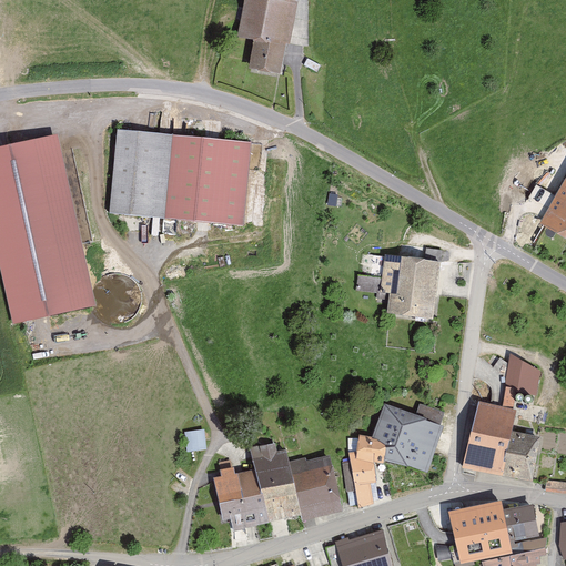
[(299,2),(287,0),(245,0),(238,38),(254,41),(249,71),(283,78),(299,2)]
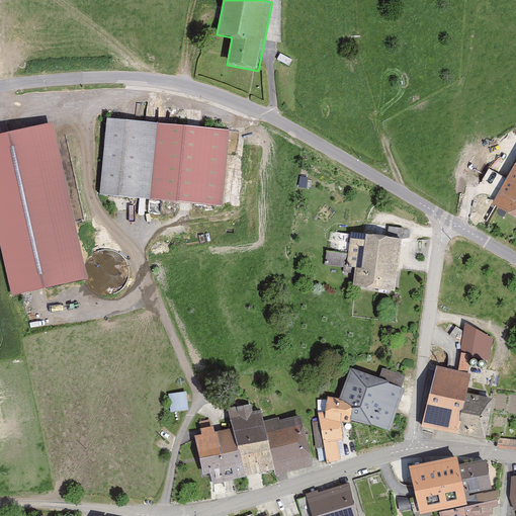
[(230,129),(105,118),(99,198),(223,208),(230,129)]
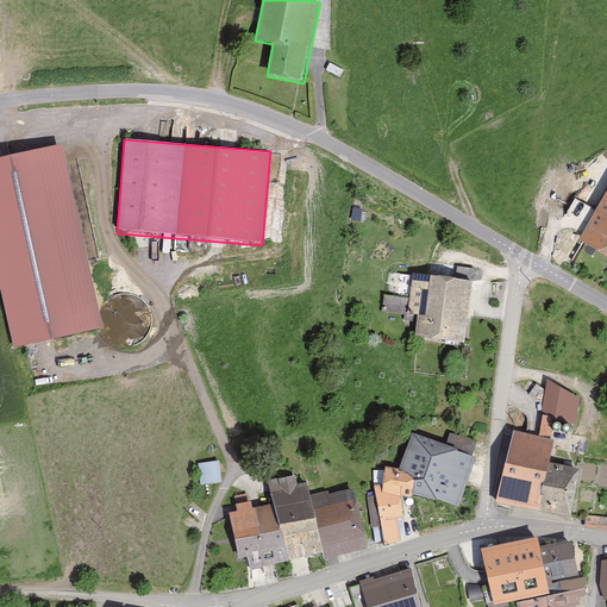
[(60,144),(0,157),(0,288),(13,346),(100,327),(60,144)]
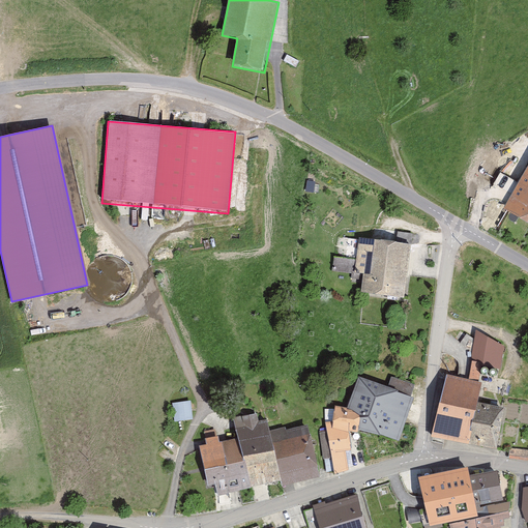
[(527,166),(503,209),(527,224),(527,166)]
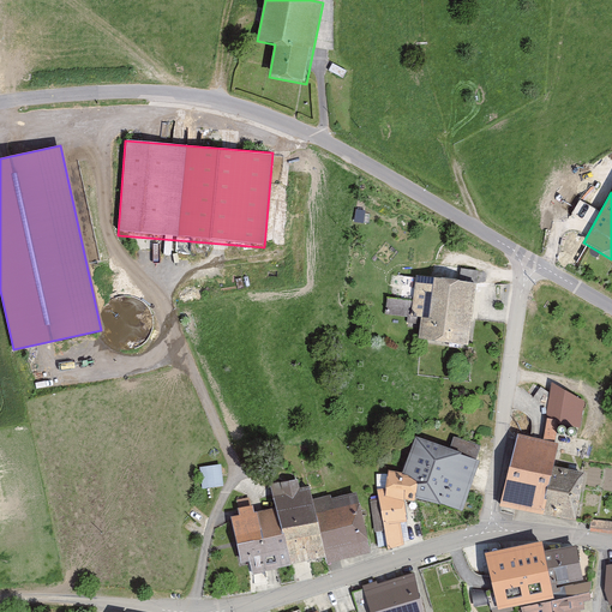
[(577,211),(592,217),(597,205),(583,199),(577,211)]
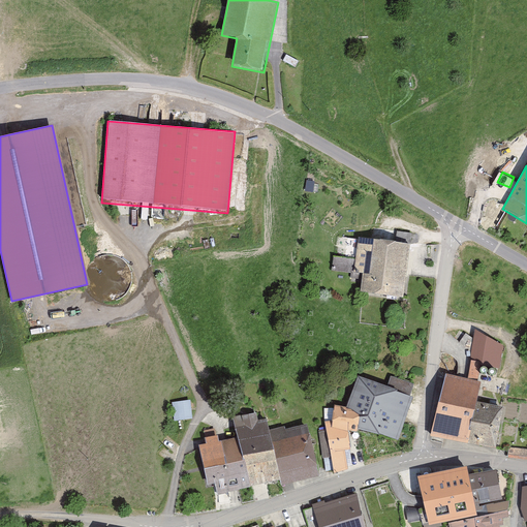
[(407,239),(408,229),(396,228),(395,237),(407,239)]
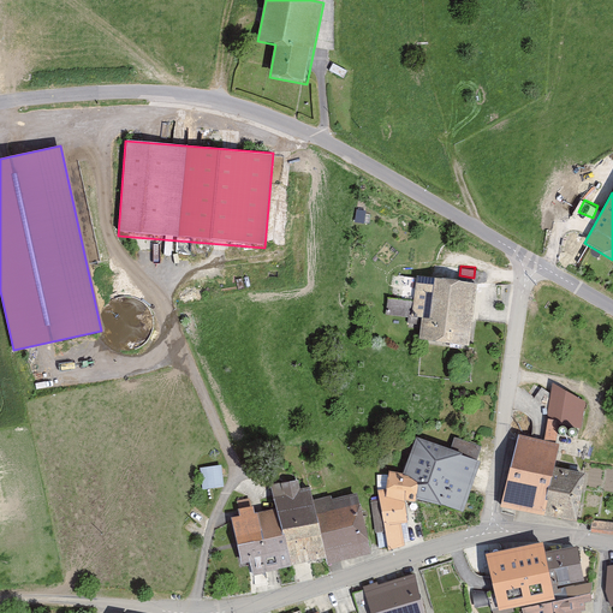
[(412,299),(386,297),(385,314),(408,316),(406,323),(421,325),(418,339),(469,346),(477,283),(416,273),(412,299)]
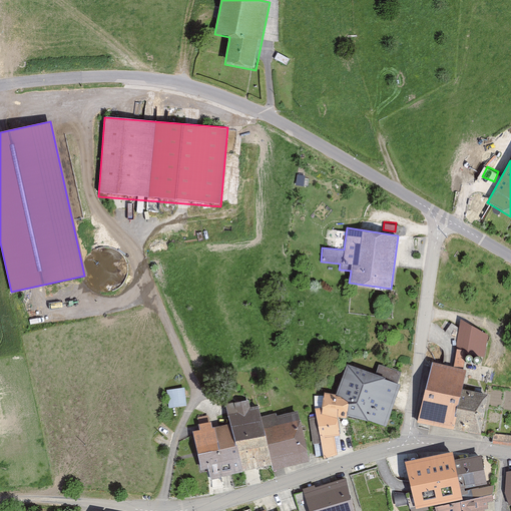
[(444,331),(457,341),(456,347),(484,353),(488,333),(460,318),(459,328),(451,322),(444,331)]
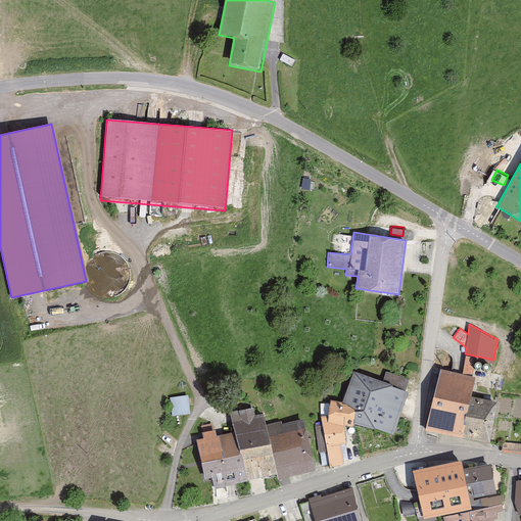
[(356,403),(354,422),(393,434),(412,379),(392,371),(389,381),(354,368),(343,399),(356,403)]
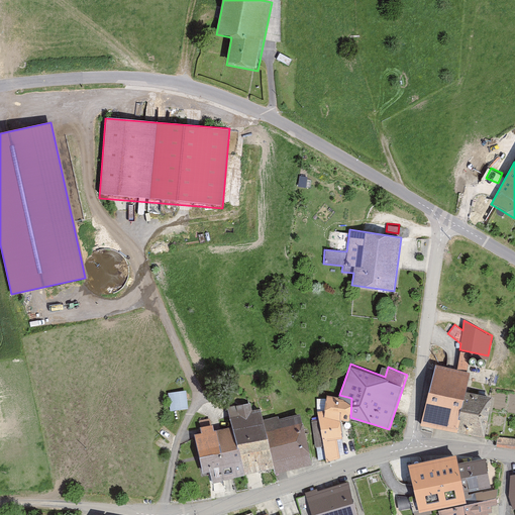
[(419,423),(486,436),(495,391),(469,386),(470,373),(435,366),(419,423)]
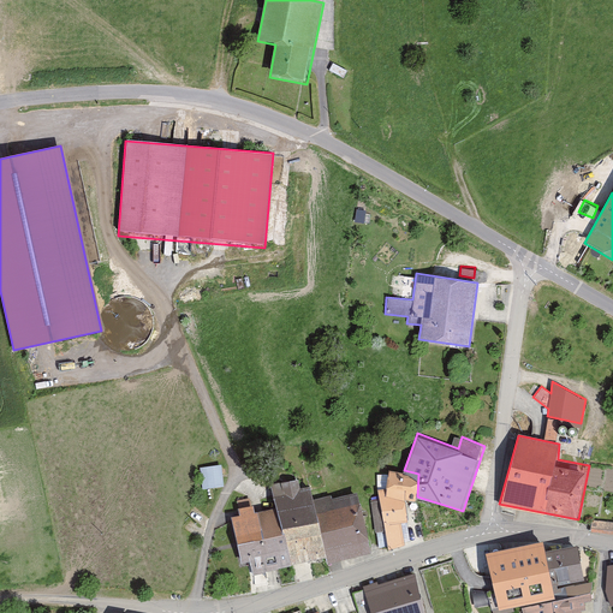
[(198,465),(201,489),(224,487),(221,464),(198,465)]
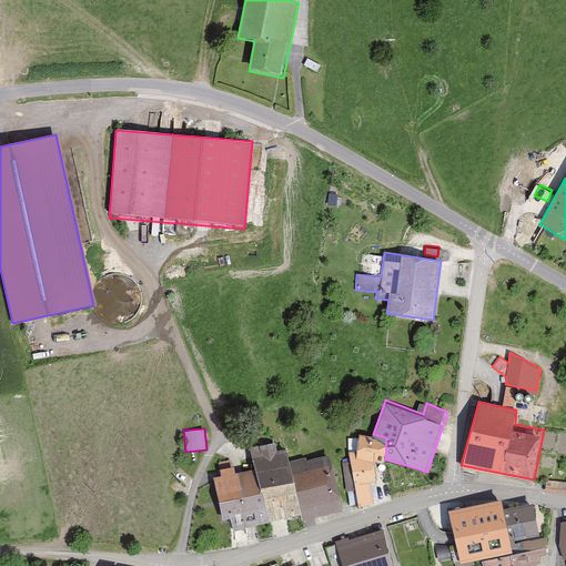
[(375,462),(385,458),(386,437),(373,434),(360,432),(360,435),(347,437),(347,452),(357,506),(373,503),(370,484),(378,482),(375,462)]
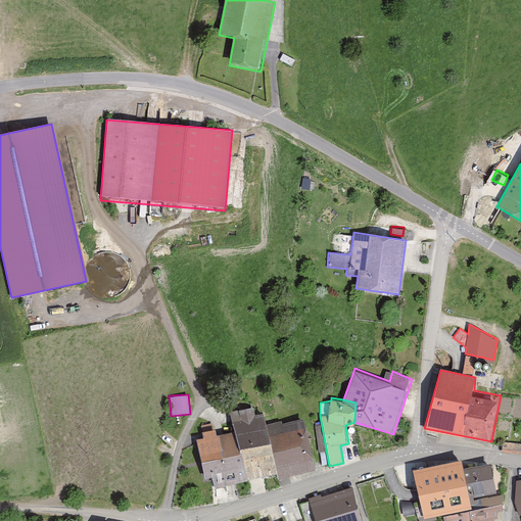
[(247,480),(278,471),(268,423),(265,413),(254,416),(252,406),(230,412),(236,430),(247,480)]
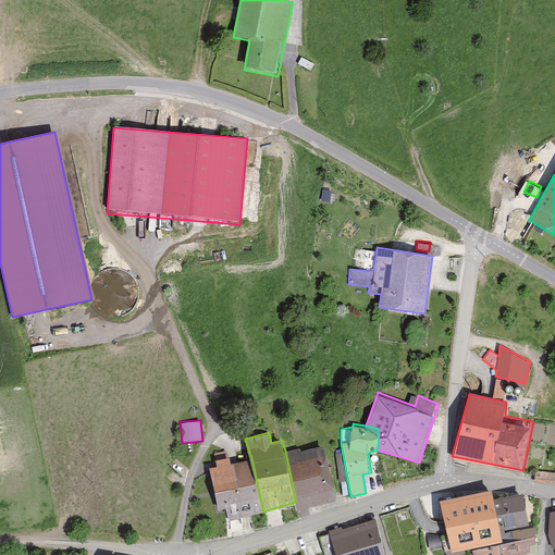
[(285,451),(296,502),(298,508),(336,497),(324,443),(285,451)]
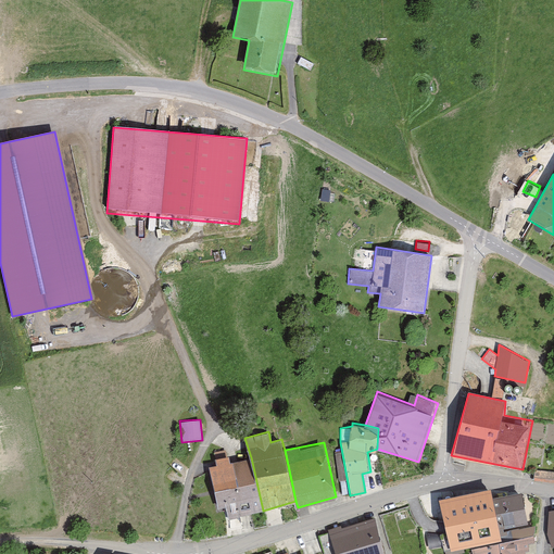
[(263,511),(251,457),(231,462),(230,455),(214,458),(215,465),(208,467),(218,510),(226,506),(228,518),(263,511)]
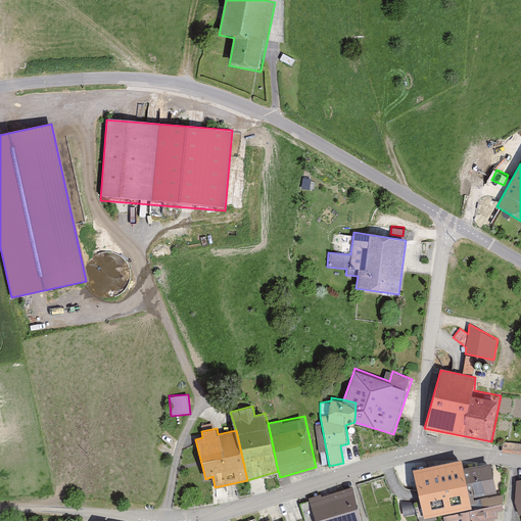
[(520,441),(501,440),(500,451),(520,453),(520,441)]
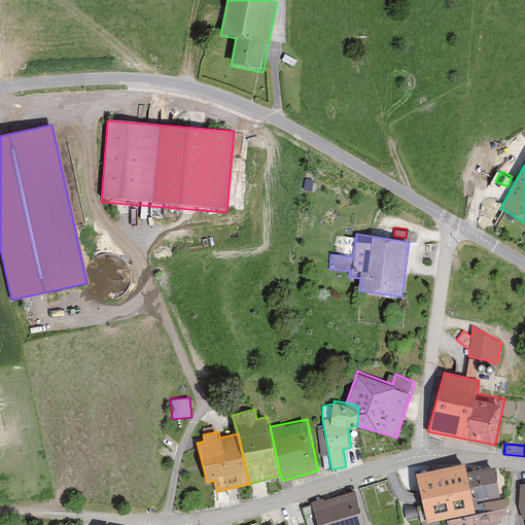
[(467,471),(464,461),(409,474),(419,522),(476,509),(474,502),(467,471)]
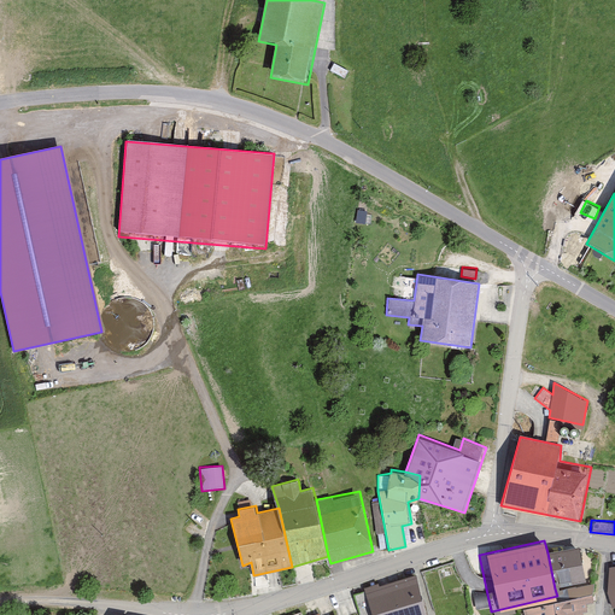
[(580,545),(548,552),(555,589),(587,581),(580,545)]
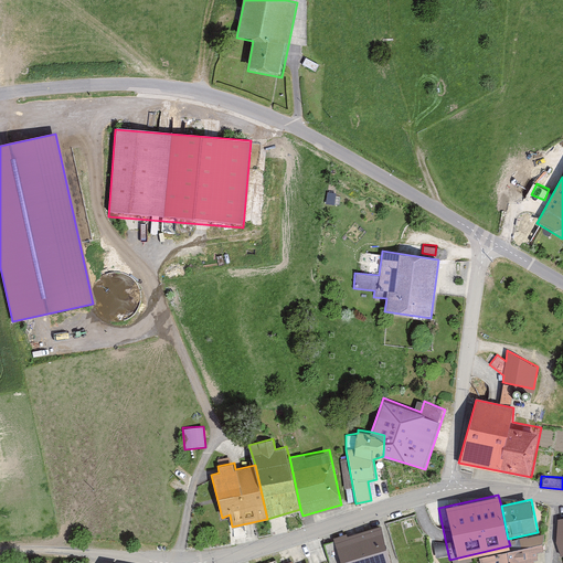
[(390,562),(382,526),(335,539),(343,562),(390,562)]
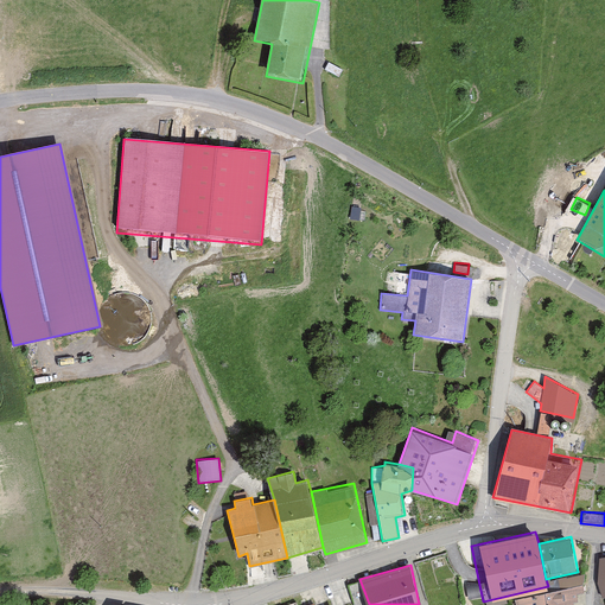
[(581,585),(543,592),(546,604),(572,604),(572,602),(578,600),(577,593),(583,592),(581,585)]
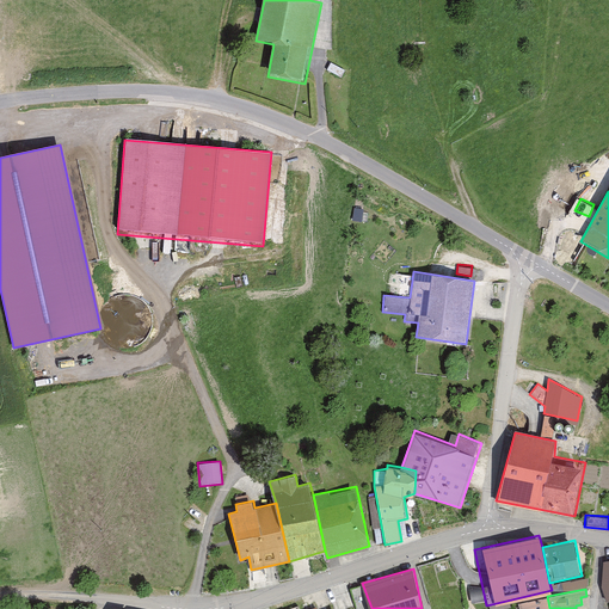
[(549,608),(547,596),(518,601),(520,608),(549,608)]
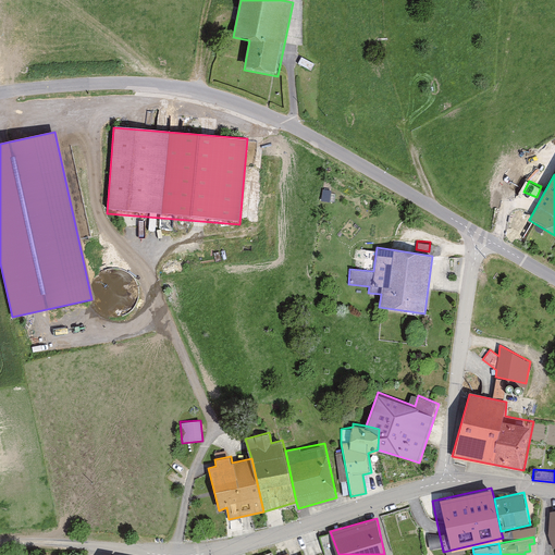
All buildings are outlined.
